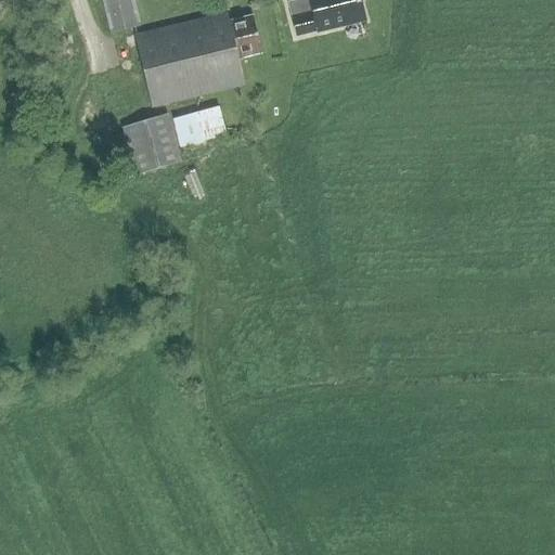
[(140,26),(132,0),(101,0),(110,34),(140,26)]
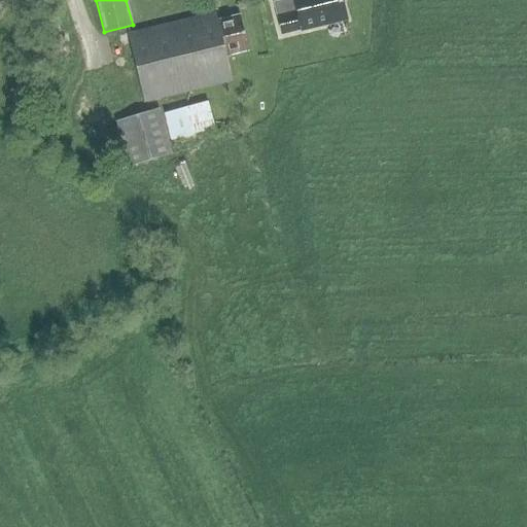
[(281,32),(301,28),(301,29),(345,18),(341,0),(279,0),(273,2),(281,32)]
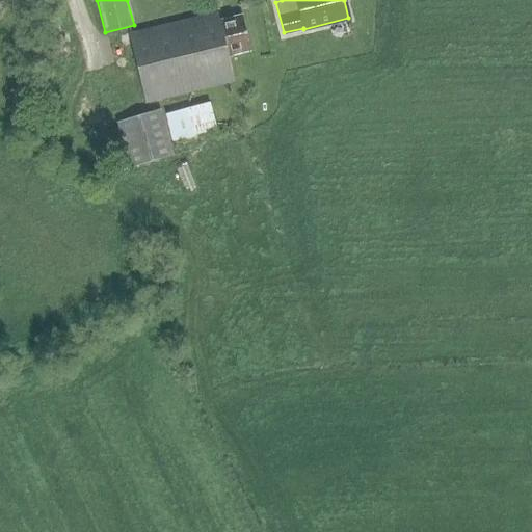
[(234,80),(228,56),(250,51),(241,15),(219,21),(216,11),(128,33),(145,103),(234,80)]
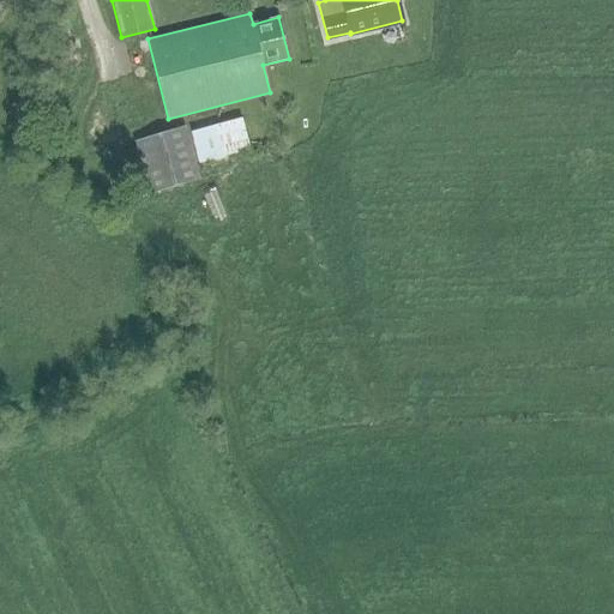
[(251,151),(241,119),(191,133),(199,164),(251,151)]
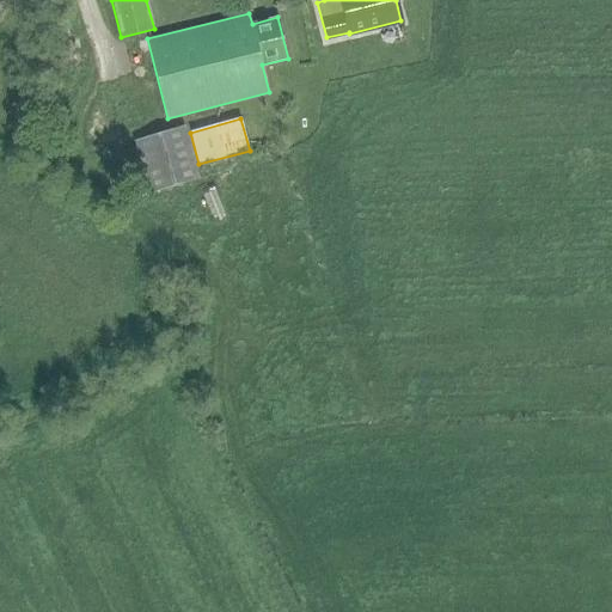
[(184,127),(134,141),(150,193),(199,178),(184,127)]
